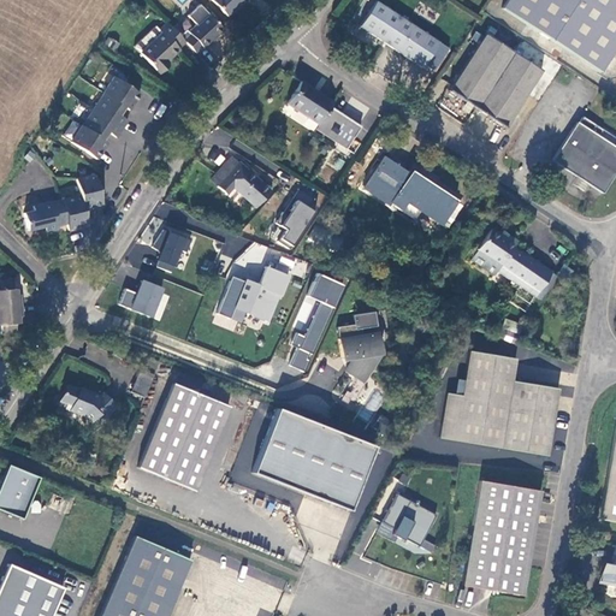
[(213,0),(230,17),(246,0),(213,0)]
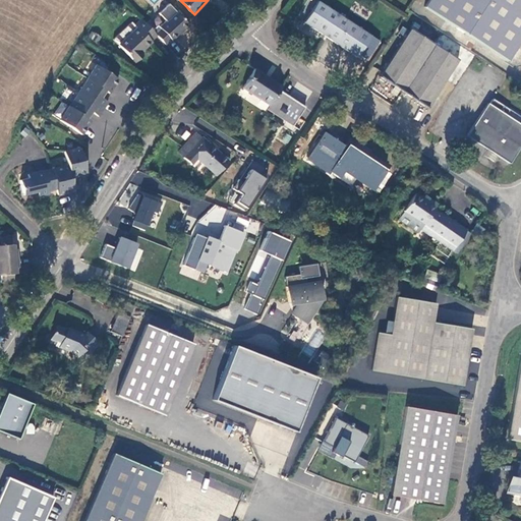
[(508,61),(520,42),(520,0),(430,0),(426,7),(508,61)]
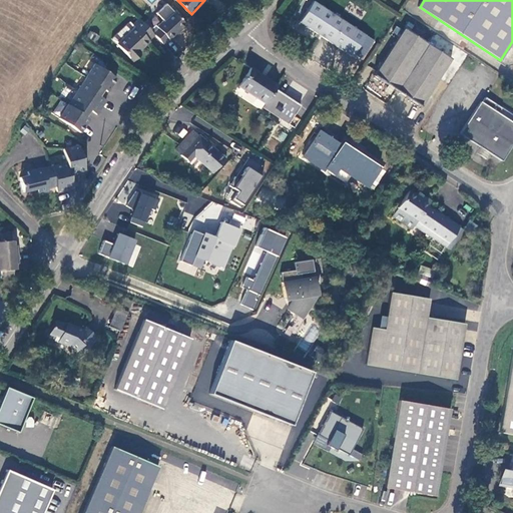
[(367,36),(315,1),(301,22),(352,57),(367,36)]
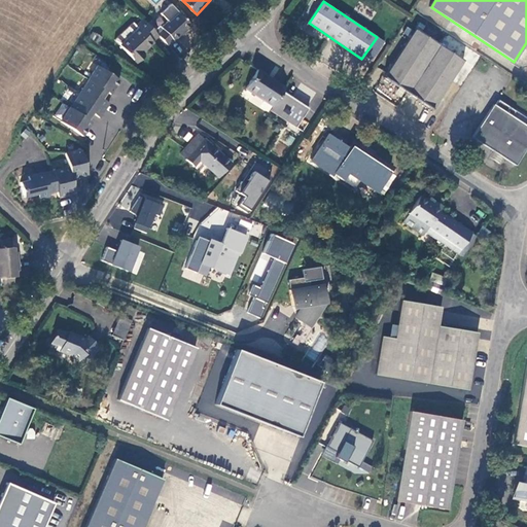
[(165,30),(160,35),(163,38),(169,45),(175,40),(177,42),(192,27),(179,12),(163,27),(165,30)]
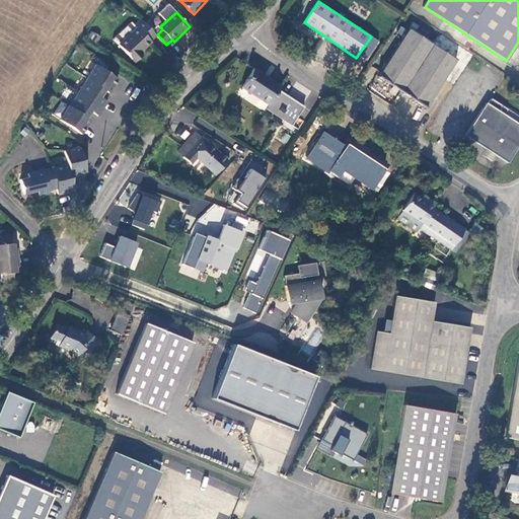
[(157,34),(145,22),(139,28),(142,31),(124,50),(139,66),(146,59),(145,58),(144,57),(147,54),(155,47),(153,45),(160,38),(157,34)]
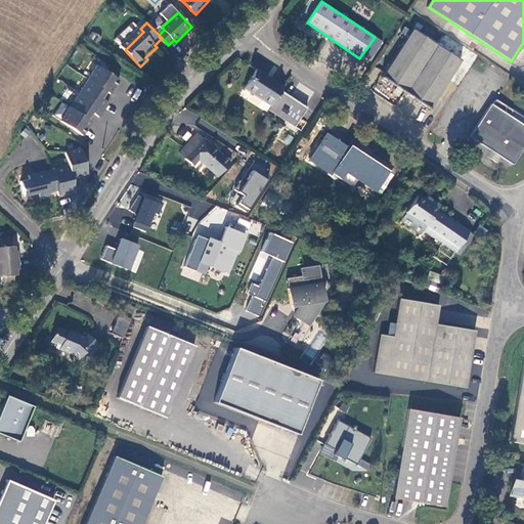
[(462,60),(415,28),(383,77),(431,107),(462,60)]
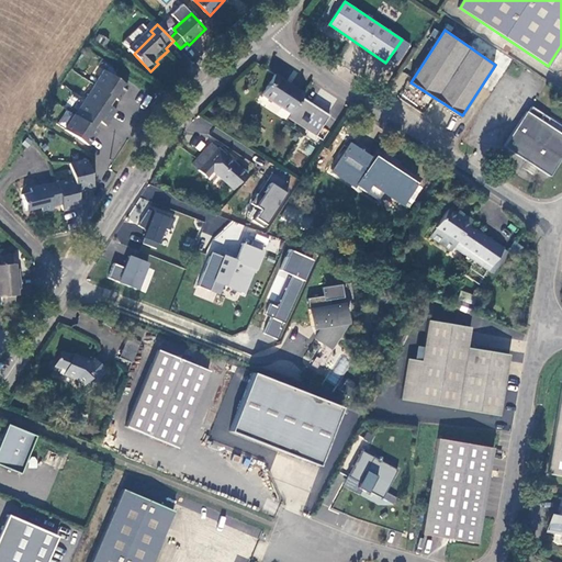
[(94,85),(85,99),(111,116),(116,109),(109,103),(105,101),(111,93),(113,96),(120,99),(127,87),(103,69),(93,85),(94,85)]
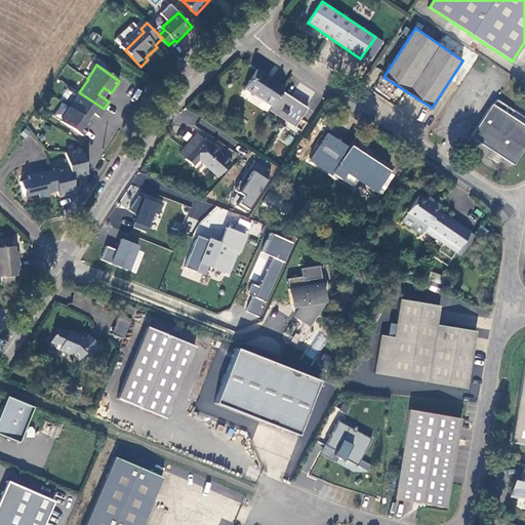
[(284,87),(256,70),(245,87),(273,105),(270,109),(295,125),(308,109),(281,91),(284,87)]
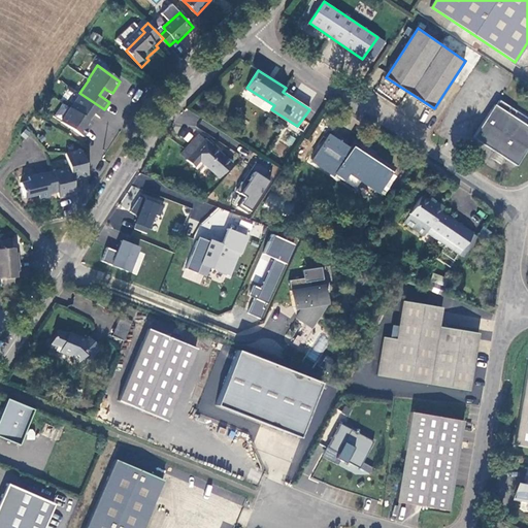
[(104,109),(79,93),(70,108),(69,108),(61,122),(83,136),(93,121),(89,118),(86,116),(90,109),(93,111),(99,117),(104,109)]
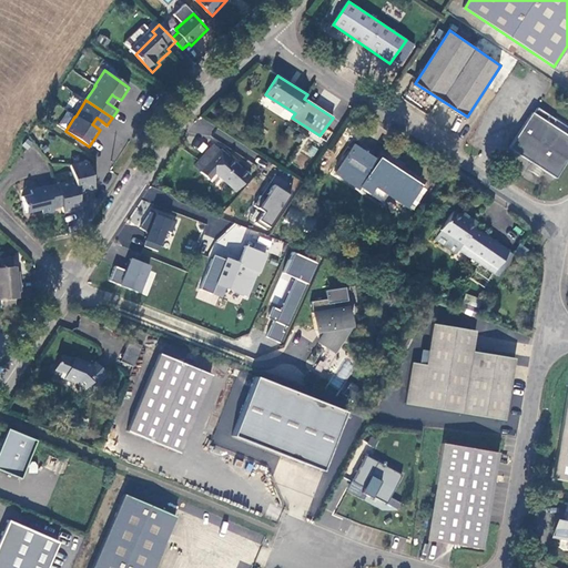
[(511,145),(534,161),(545,168),(557,176),(567,159),(567,132),(554,123),(557,118),(551,113),(547,119),(535,111),(511,145)]
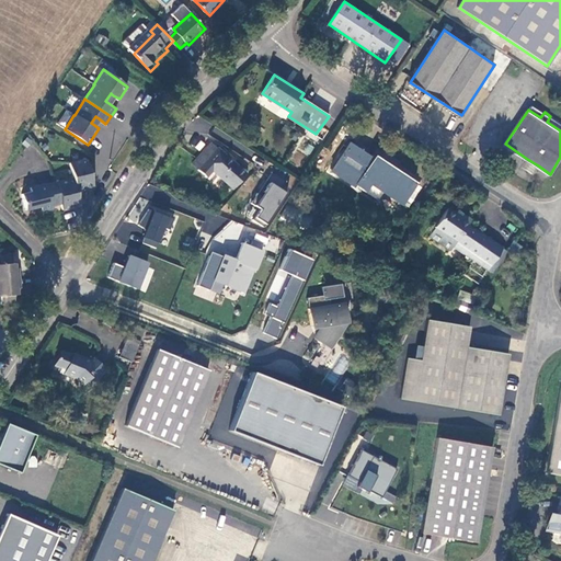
[(198,169),(217,148),(210,141),(193,163),(198,169)]
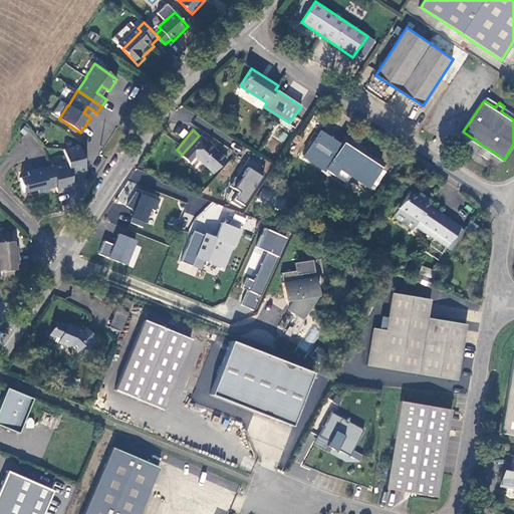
[(380,167),(343,143),(341,146),(320,131),(304,156),(325,170),(326,168),(346,182),(367,187),(380,167)]
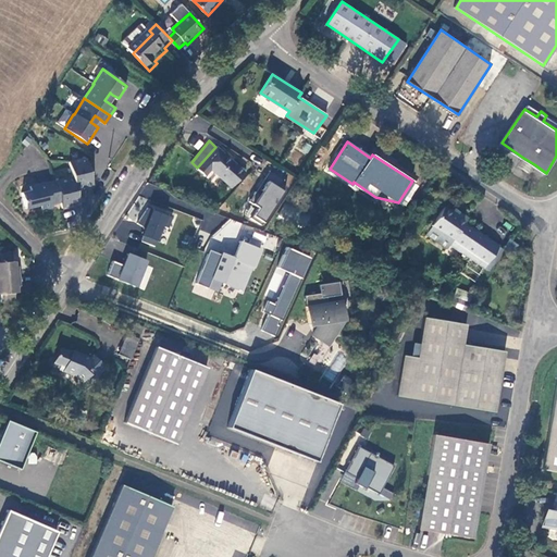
[(245,172),(215,147),(197,168),(197,169),(205,175),(210,169),(231,187),(245,172)]
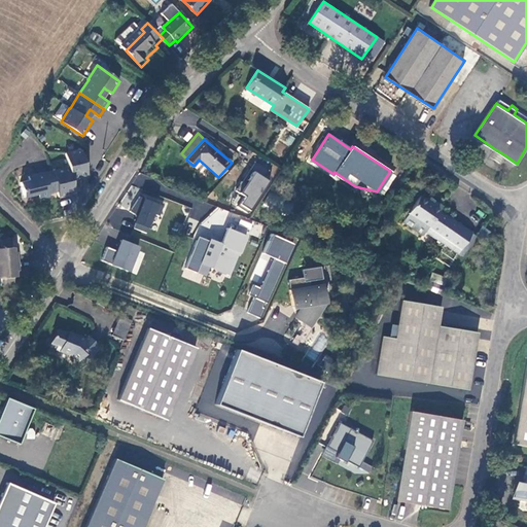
[(58,191),(59,197),(74,194),(71,178),(88,175),(82,153),(77,149),(64,152),(68,168),(53,171),(58,191)]
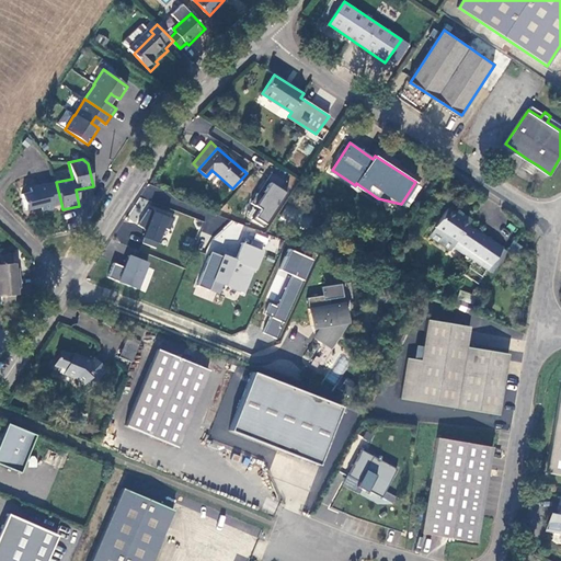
[(538,165),(527,159),(523,165),(533,172),(538,165)]
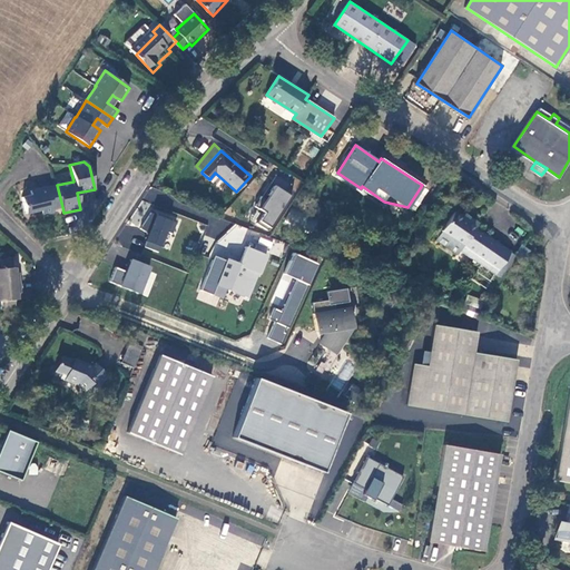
[(256,207),(264,212),(257,224),(271,232),(292,195),(272,183),(256,207)]
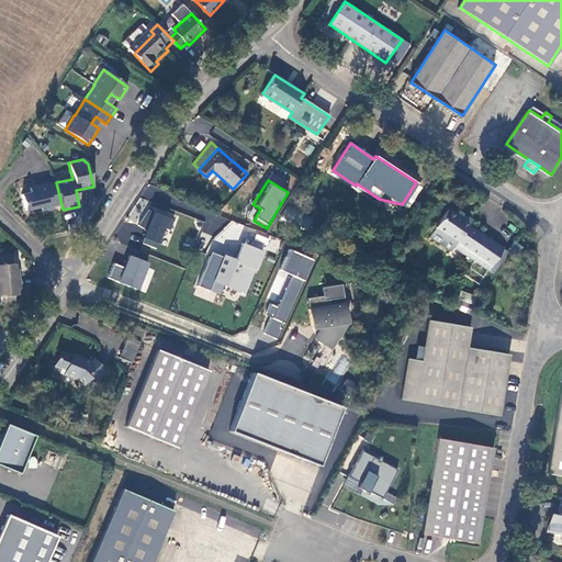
[(56,182),(31,188),(32,192),(22,194),(26,210),(41,206),(42,212),(54,210),(53,206),(62,204),(56,182)]
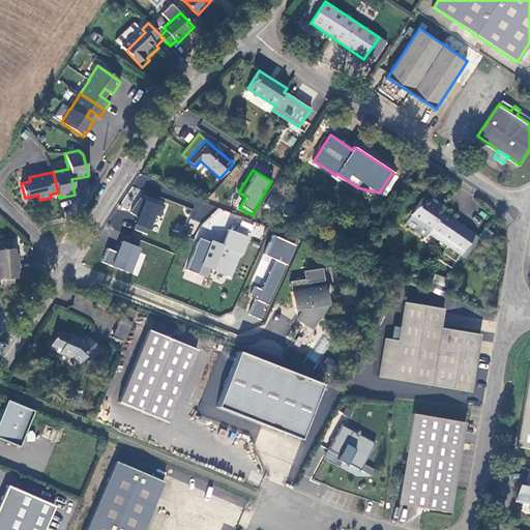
[(134,230),(151,236),(164,205),(139,196),(131,213),(139,216),(134,230)]
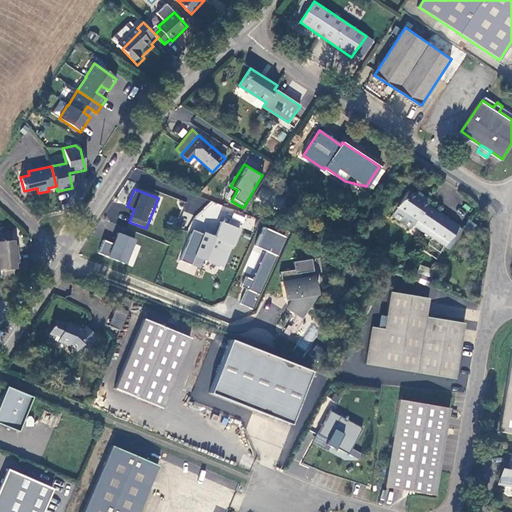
[(408,190),(397,208),(415,220),(413,223),(445,244),(458,225),(427,204),(430,199),(422,194),(421,197),(416,194),(408,190)]
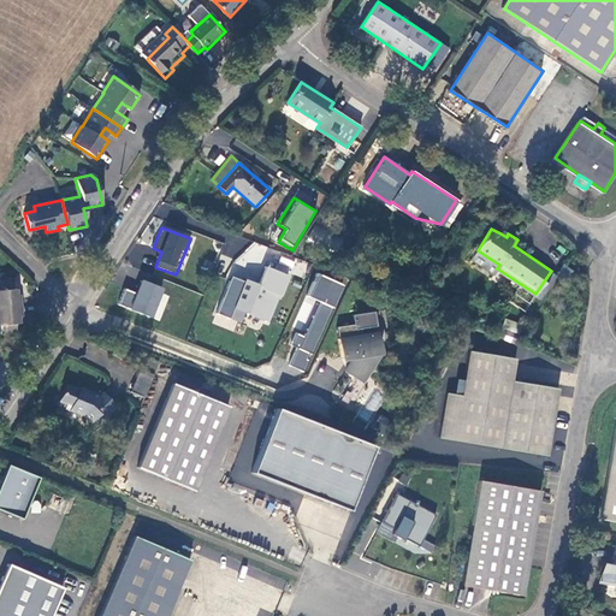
[(499,265),(478,250),(472,259),(493,273),(497,268),(499,265)]
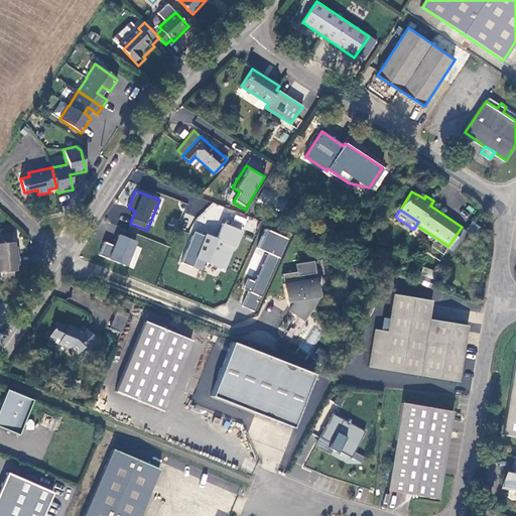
[(221,238),(224,231),(205,224),(196,248),(229,261),(236,243),(221,238)]
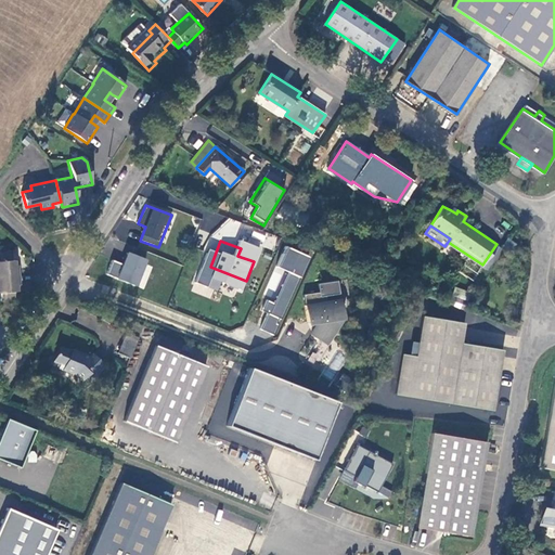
[(497,244),(482,265),(487,268),(501,248),(497,244)]
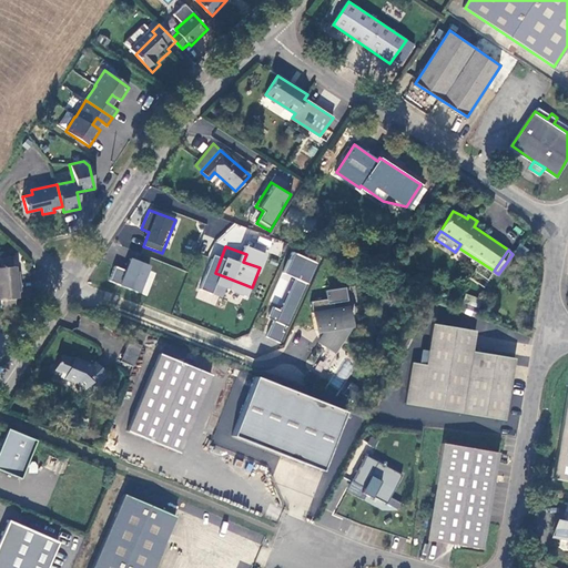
[(11,267),(10,259),(0,260),(0,282),(20,281),(20,275),(17,275),(16,266),(11,267)]
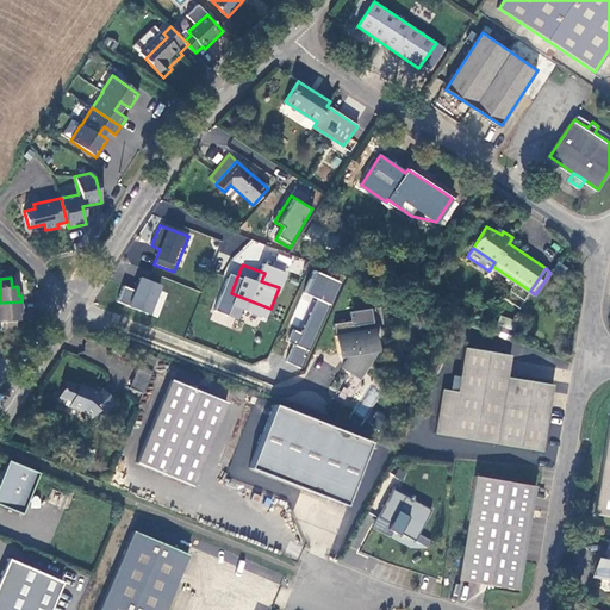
[(117,302),(159,317),(169,288),(141,278),(136,290),(123,285),(117,302)]
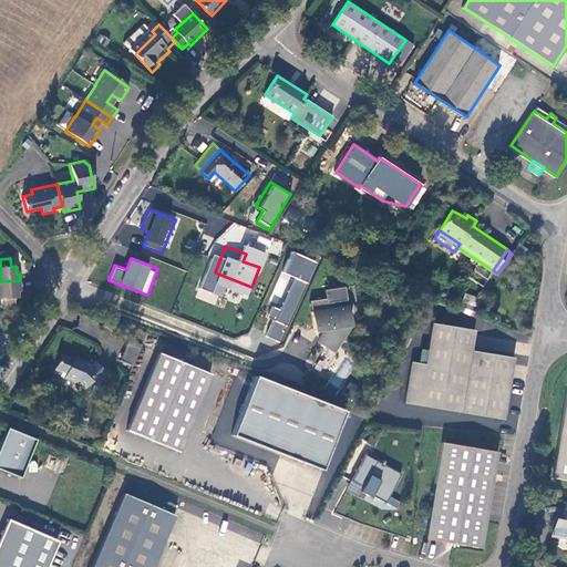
[(282,258),(263,302),(284,311),(303,267),(282,258)]
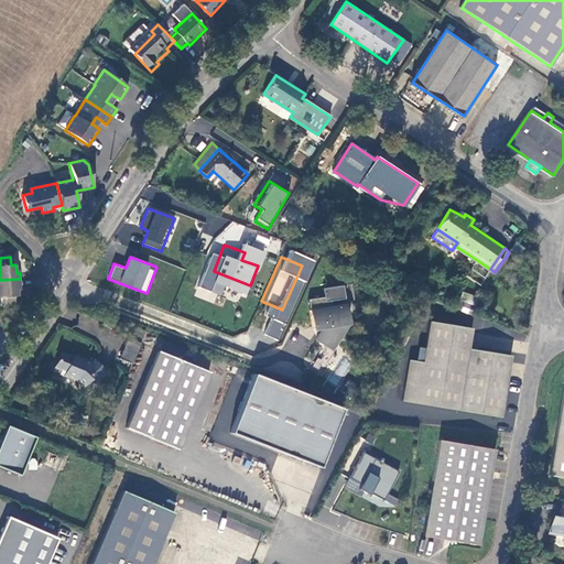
[(334,277),(331,285),(353,293),(356,284),(334,277)]
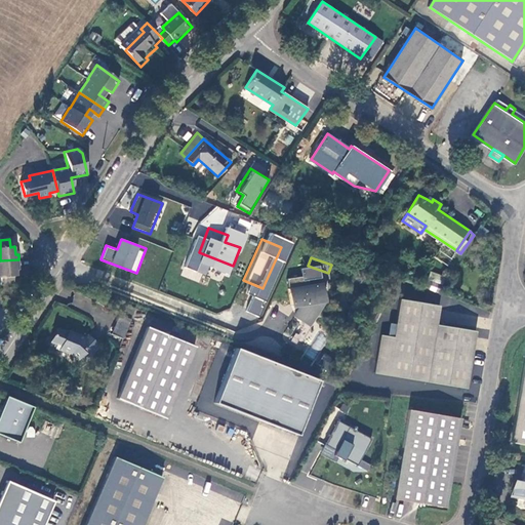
[(19,268),(18,259),(0,260),(0,277),(1,285),(14,284),(13,276),(16,276),(16,268),(19,268)]
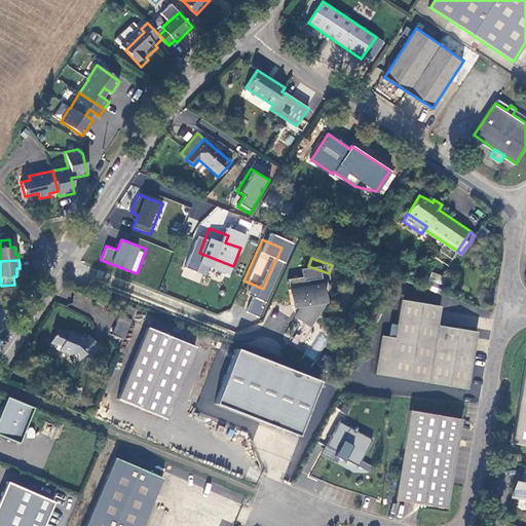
[(424,289),(439,294),(442,285),(428,279),(424,289)]
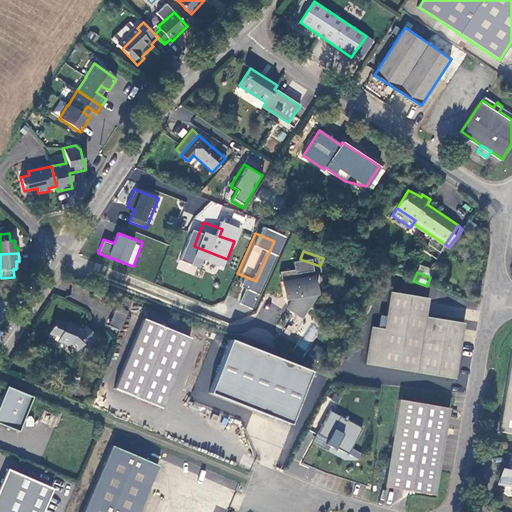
[(316,276),(283,281),(285,296),(290,295),(294,300),(289,309),(296,313),(307,311),(308,302),(313,291),(318,291),(316,276)]
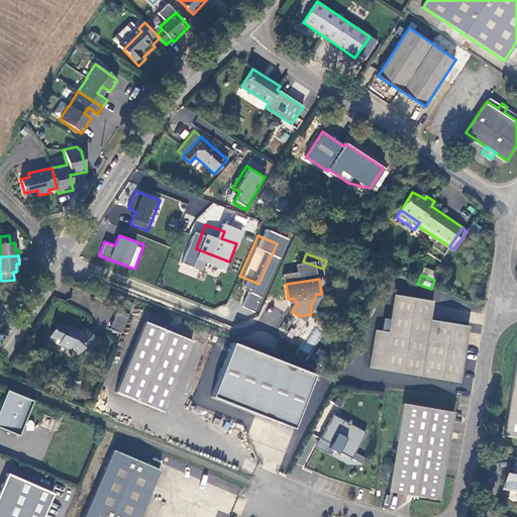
[(369,370),(458,385),(470,328),(430,321),(433,303),(395,297),(388,334),(375,333),(369,370)]
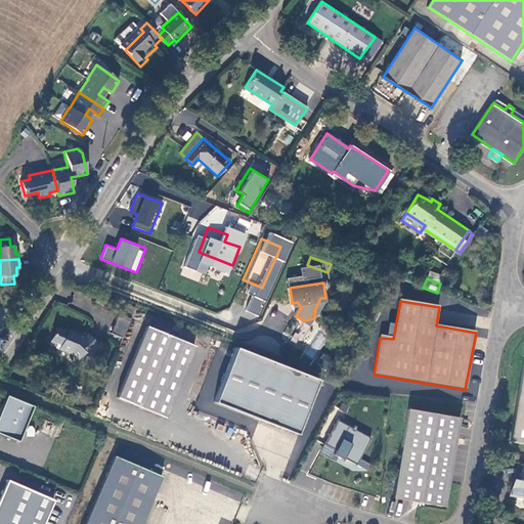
[(127,319),(117,315),(110,333),(120,337),(127,319)]
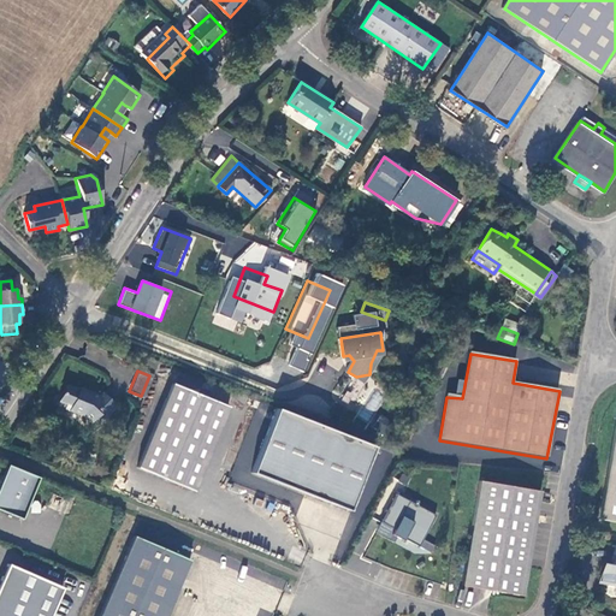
[(226,406),(172,383),(137,467),(190,487),(226,406)]
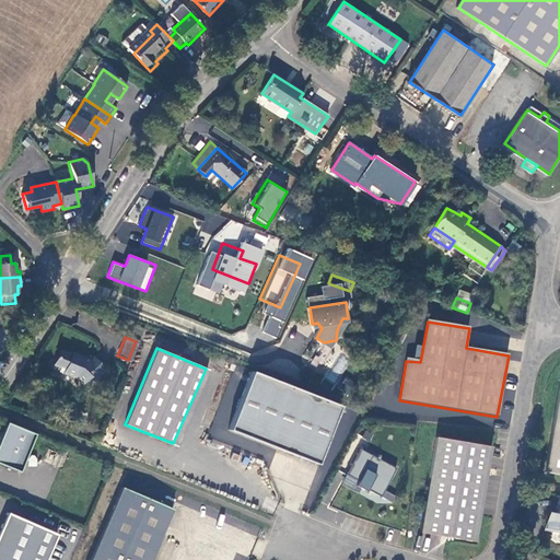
[(53,363),(60,365),(63,368),(62,372),(74,376),(82,383),(85,380),(91,385),(96,378),(94,376),(103,365),(94,357),(91,360),(70,351),(69,353),(58,349),(53,363)]
